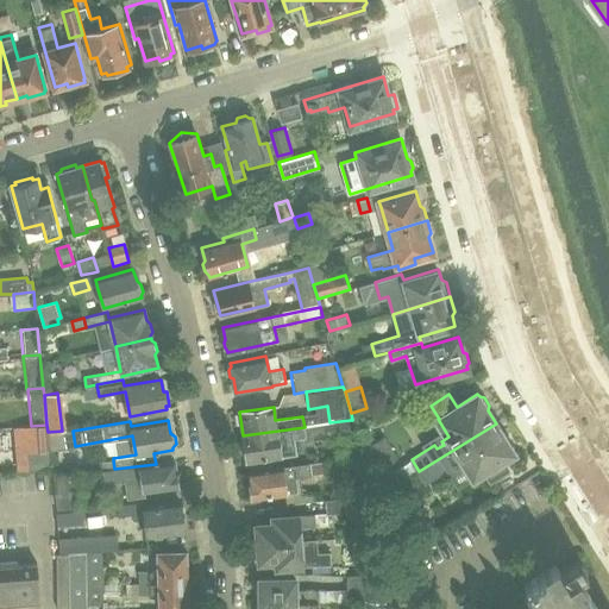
[(350,420),(330,422),(328,424),(331,439),(352,435),(350,420)]
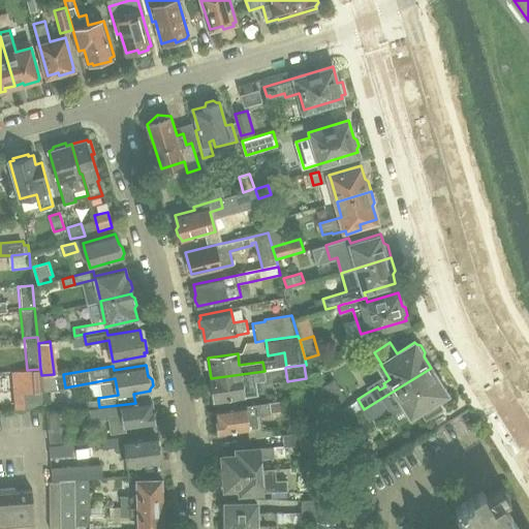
[(436,399),(446,393),(444,390),(445,385),(441,379),(437,378),(431,368),(364,409),(370,419),(389,407),(391,411),(403,403),(401,400),(402,399),(411,414),(421,408),(427,418),(442,408),(436,399)]
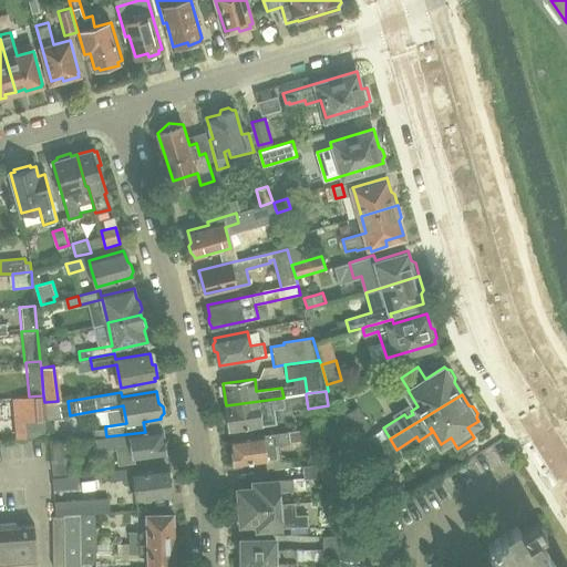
[(277,423),(275,409),(285,408),(284,398),(226,405),(228,416),(226,420),(227,425),(229,428),(230,430),(277,423)]
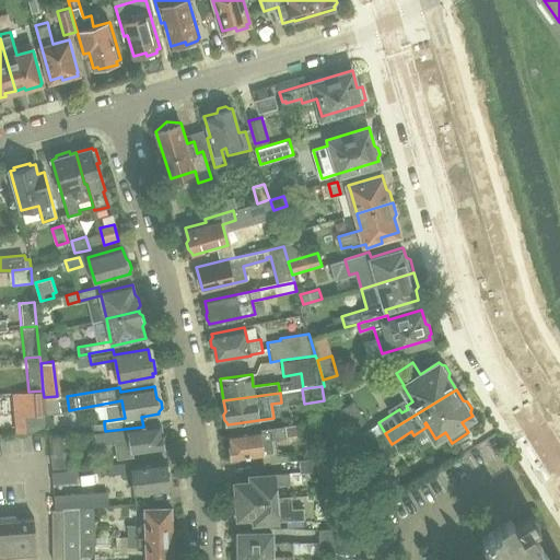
[(45,413),(26,416),(27,430),(46,429),(45,413)]
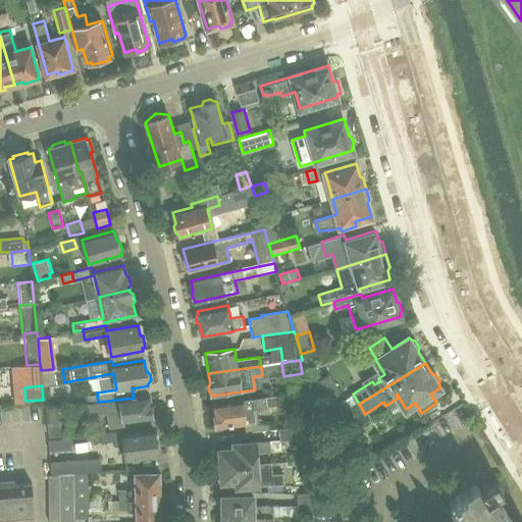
[(97,395),(87,397),(88,404),(97,403),(98,402),(97,395)]
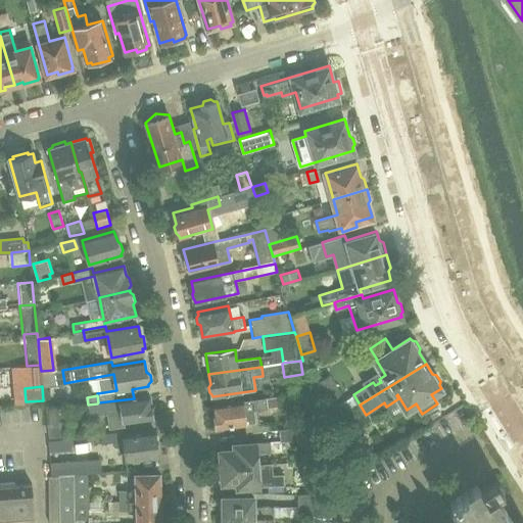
[(125,427),(125,423),(153,419),(152,416),(154,415),(153,409),(151,408),(150,395),(134,398),(98,402),(97,403),(88,405),(89,415),(109,412),(110,424),(108,424),(108,429),(125,427)]
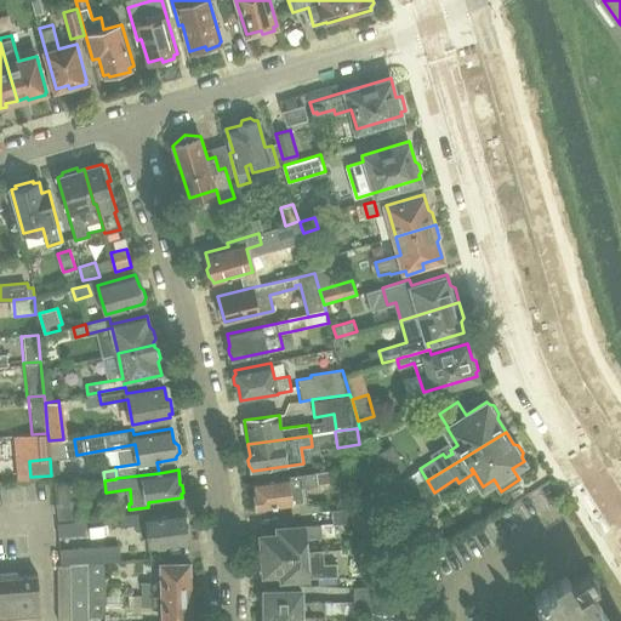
[(305,486),(319,485),(334,483),(332,471),(254,482),(257,508),(307,502),(305,486)]
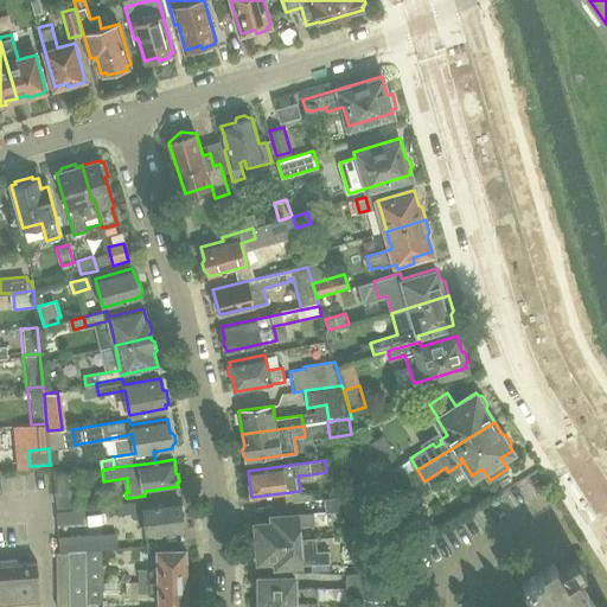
[(388,487),(391,486),(400,480),(398,479),(393,471),(393,470),(389,465),(383,468),(378,472),(382,478),(388,487)]
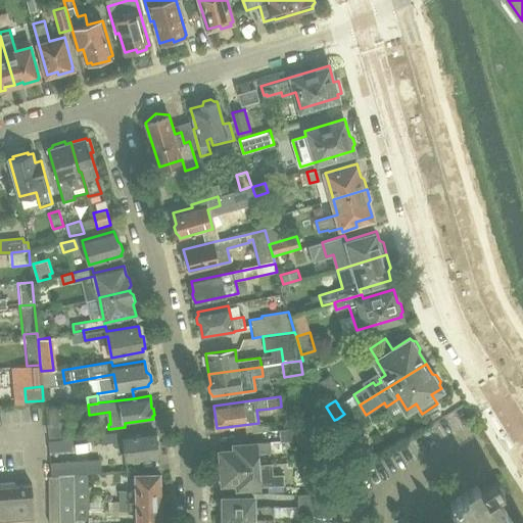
[(56,408),(44,410),(48,440),(60,439),(56,408)]
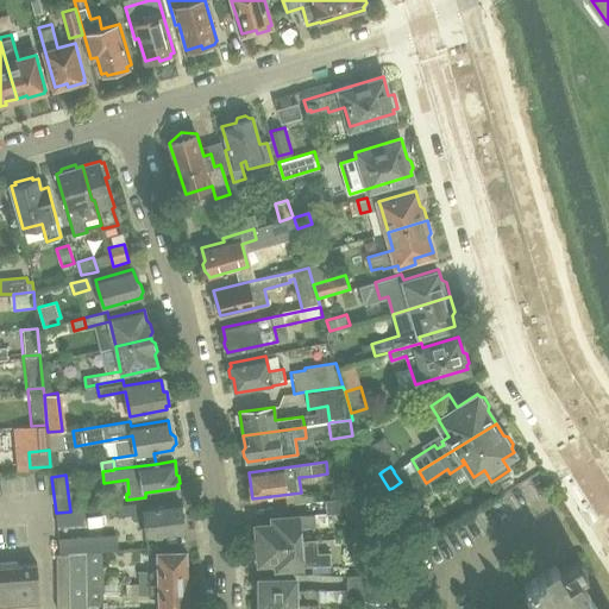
[(334,500),(336,513),(364,509),(363,496),(334,500)]
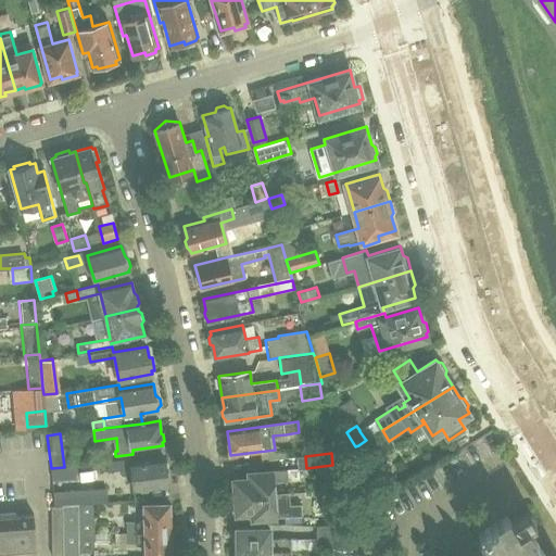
[(164,458),(135,462),(134,458),(110,460),(111,471),(126,470),(127,475),(131,474),(134,491),(168,487),(167,483),(169,481),(168,474),(166,471),(164,458)]
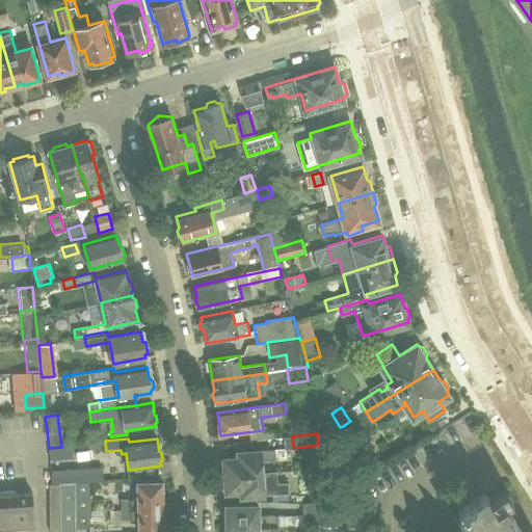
[(98,452),(106,451),(105,441),(97,442),(98,452)]
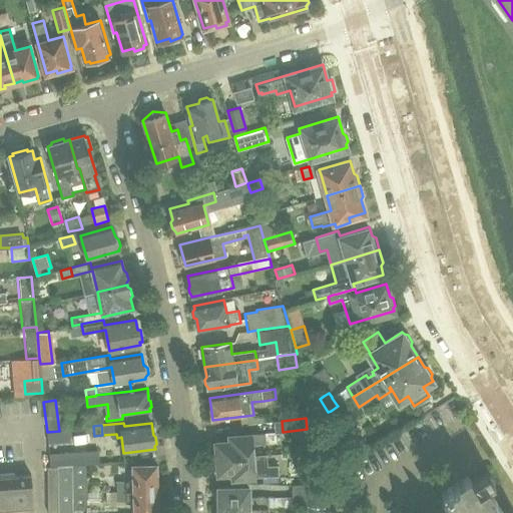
[(59,431),(47,432),(48,443),(69,442),(69,431),(68,431),(59,431)]
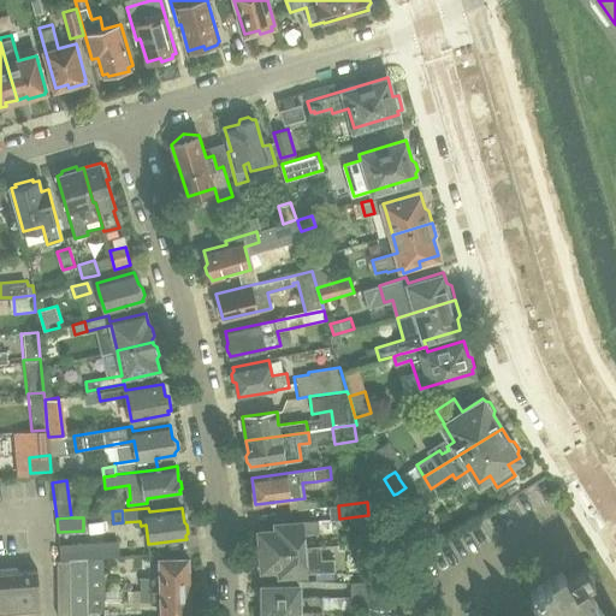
[(255,533),(256,550),(306,548),(304,534),(332,532),(331,520),(329,520),(276,523),(276,529),(259,531),(259,533),(255,533)]
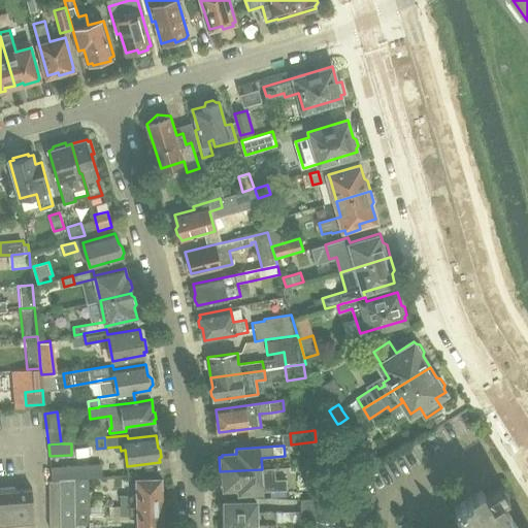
[(262,469),(220,471),(221,486),(224,486),(224,489),(239,488),(239,493),(288,490),(287,480),(274,481),(274,468),(262,469)]
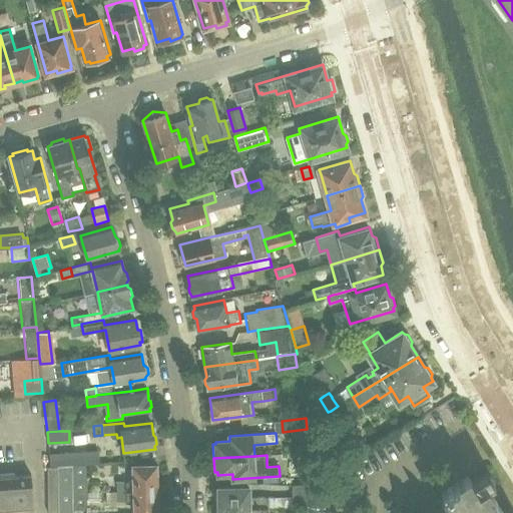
[(98,456),(50,460),(51,473),(59,472),(73,471),(86,471),(99,470),(98,456)]
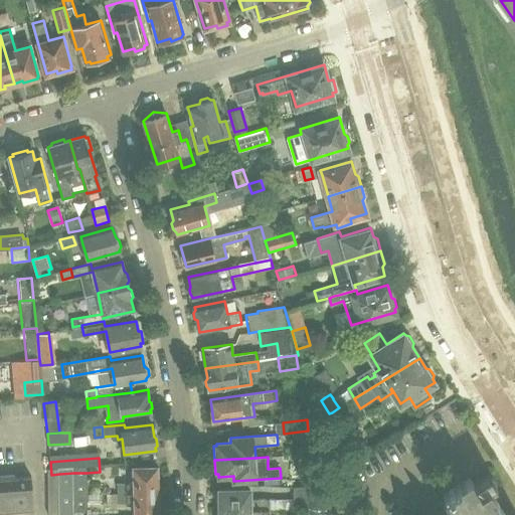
[(118,493),(157,492),(157,482),(159,482),(159,468),(156,468),(156,467),(134,467),(135,483),(118,483),(118,493)]
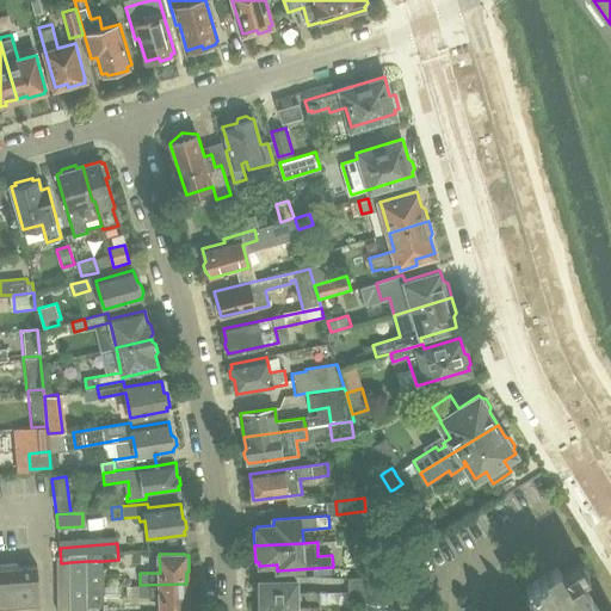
[(87,561),(71,562),(71,610),(86,610),(87,610),(87,605),(87,561)]
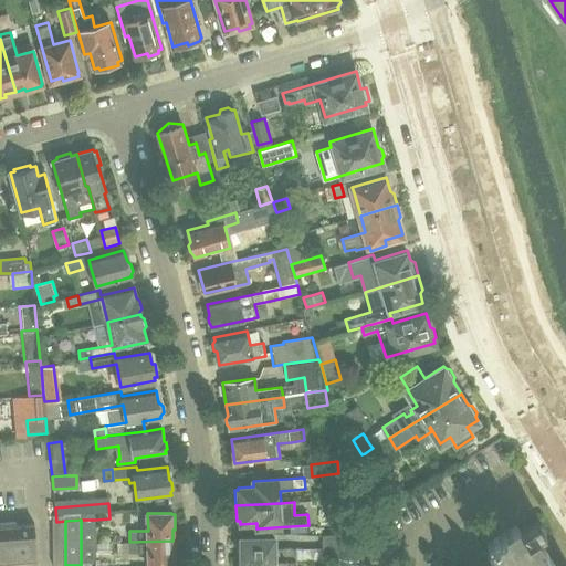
[(95,565),(95,520),(81,520),(81,561),(81,565),(80,565),(95,565)]
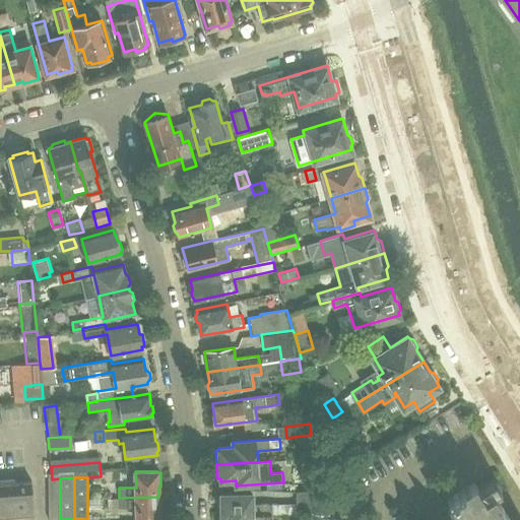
[(52,479),(49,479),(49,519),(60,519),(60,478),(52,479)]
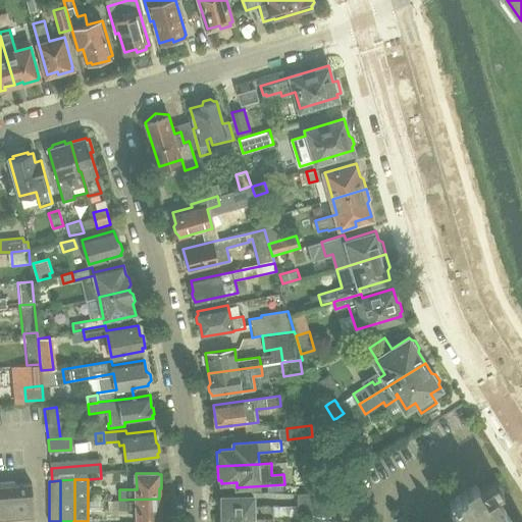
[(0,521),(12,521),(36,520),(33,482),(0,484),(0,521)]
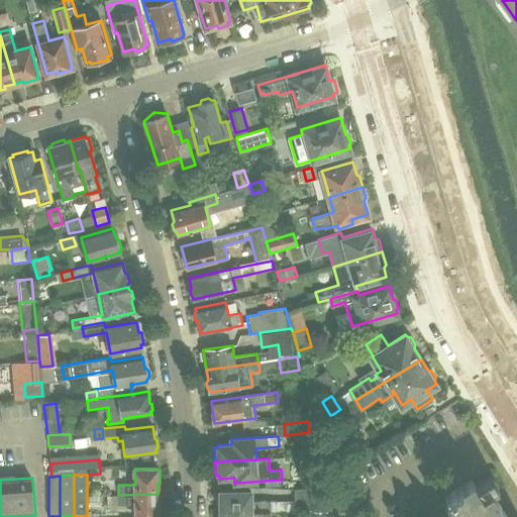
[(508,516),(491,489),(481,495),(472,480),(444,496),(453,511),(444,516),(508,516)]
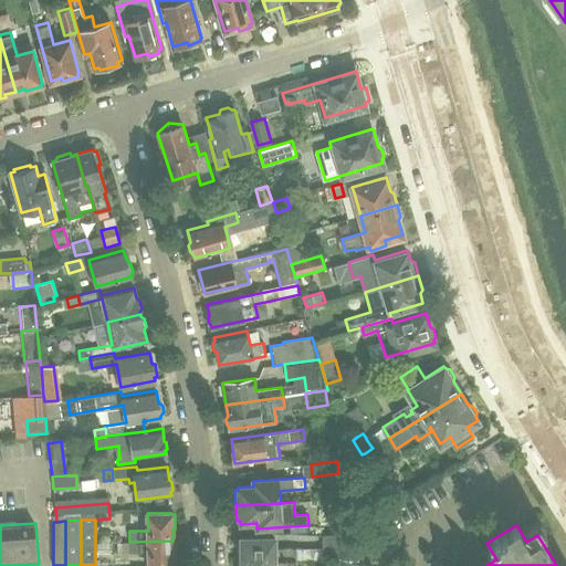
[(323,557),(337,555),(341,537),(341,533),(331,534),(323,535),(323,552),(323,557)]
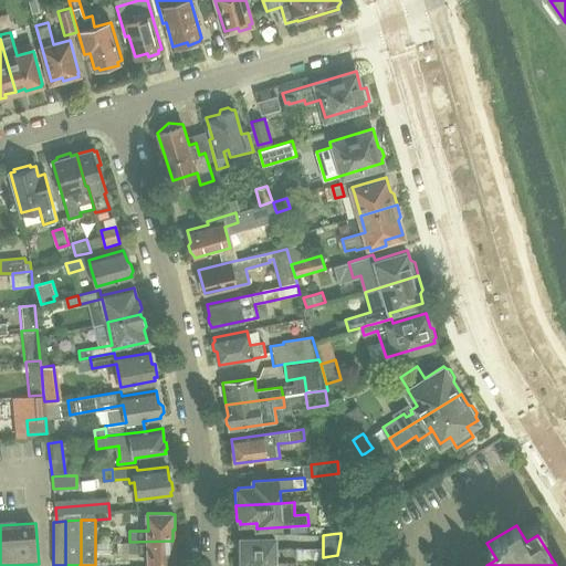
[(358,537),(341,535),(337,557),(355,559),(358,537)]
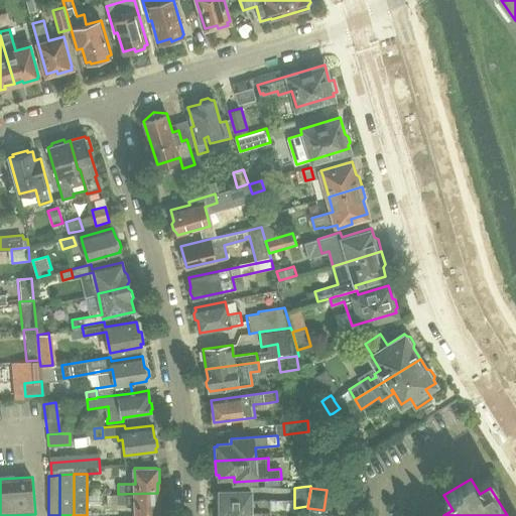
[(275,501),(271,501),(251,501),(251,490),(220,491),(220,494),(217,494),(217,501),(220,501),(220,511),(276,510),(275,501)]
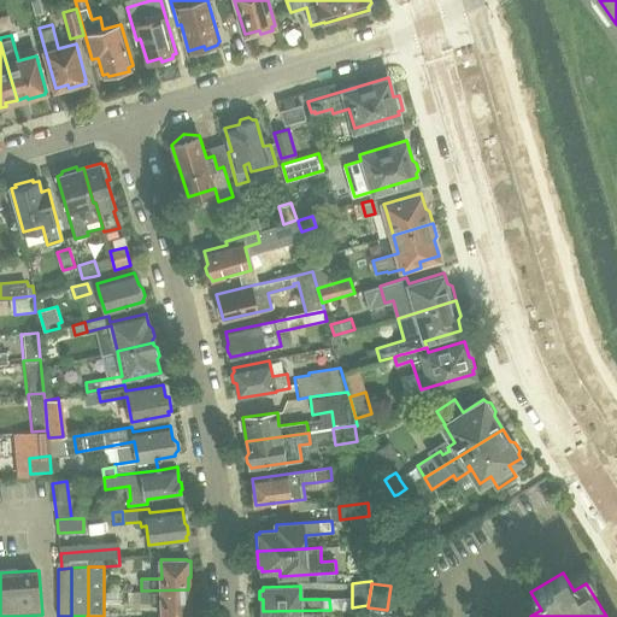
[(188,589),(141,591),(141,604),(162,603),(162,616),(192,616),(192,601),(188,601),(188,589)]
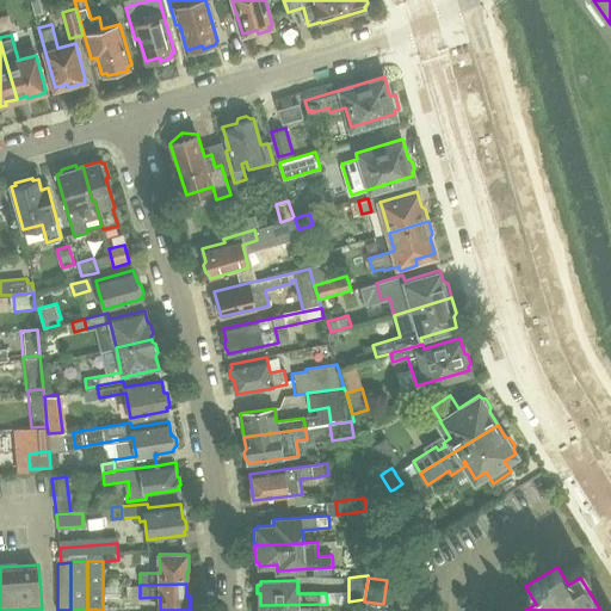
[(119,585),(105,585),(105,596),(119,596),(119,585)]
